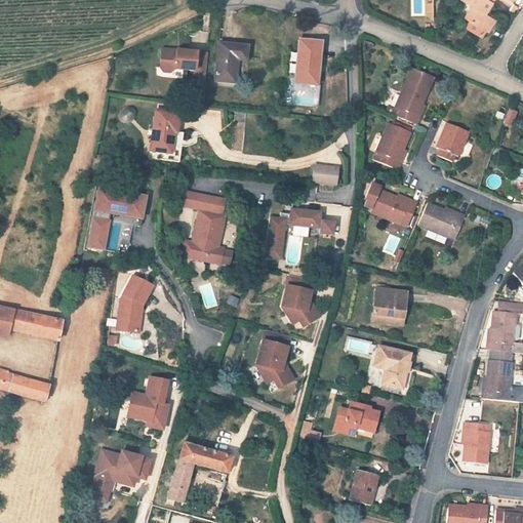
[(493,1),(492,0),(465,0),(474,5),(467,17),(474,22),(470,28),(481,35),(484,28),(487,30),(489,31),(496,19),(487,12),(493,1)]
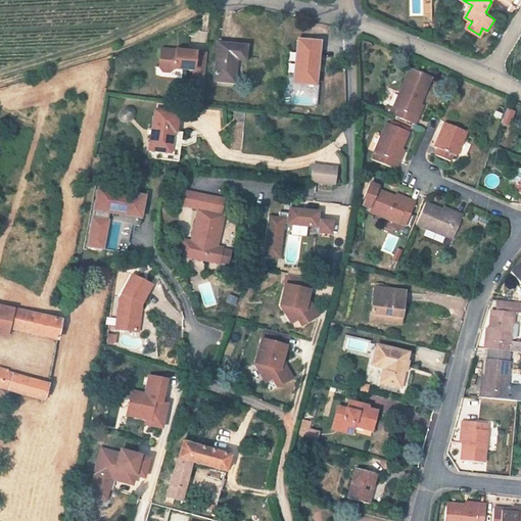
[(321,39),(298,38),(295,81),(317,83),(321,39)]
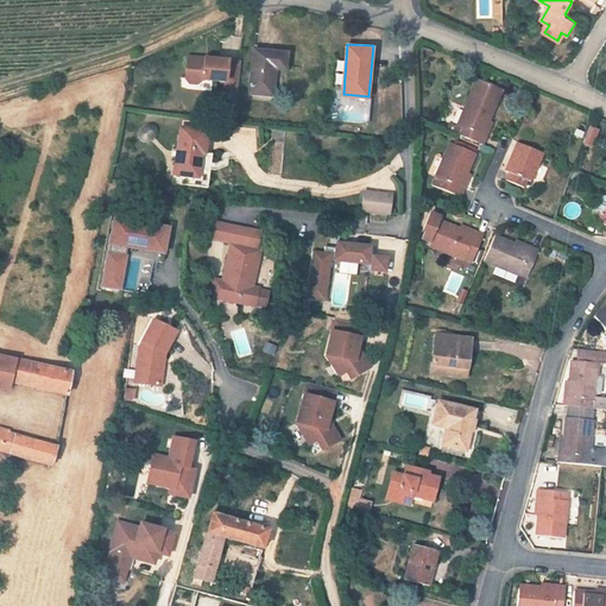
[(288,68),(289,52),(256,49),(252,92),(275,94),(277,67),(288,68)]
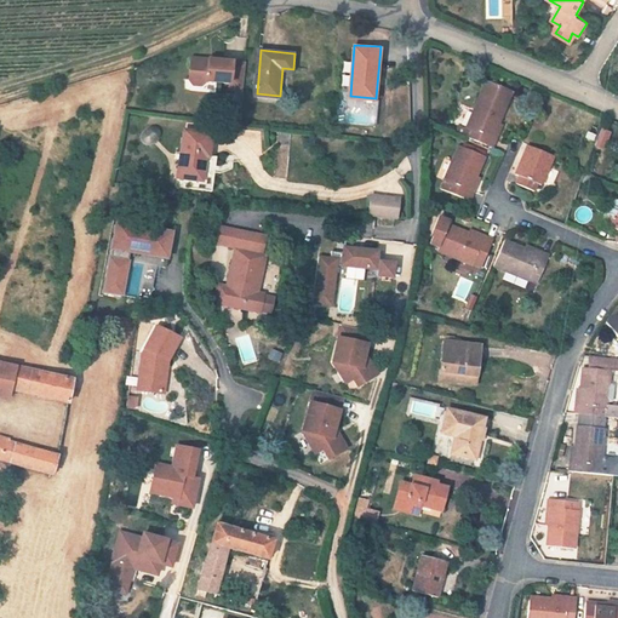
[(230,87),(244,90),(247,62),(216,59),(216,61),(210,61),(210,58),(193,57),(190,79),(194,84),(202,84),(207,80),(232,83),(230,87)]
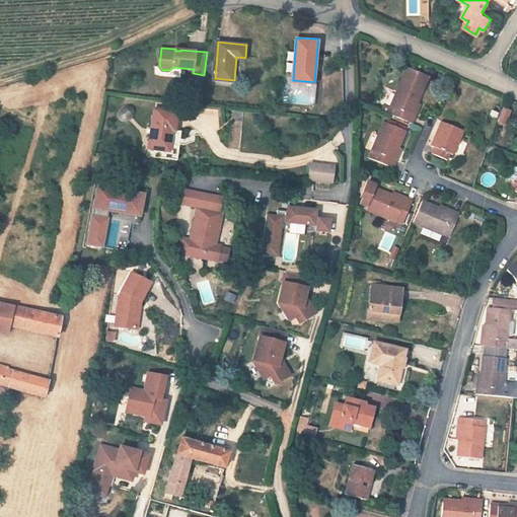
[(414,122),(416,116),(413,114),(418,101),(426,84),(430,75),(409,66),(404,76),(389,112),(414,122)]
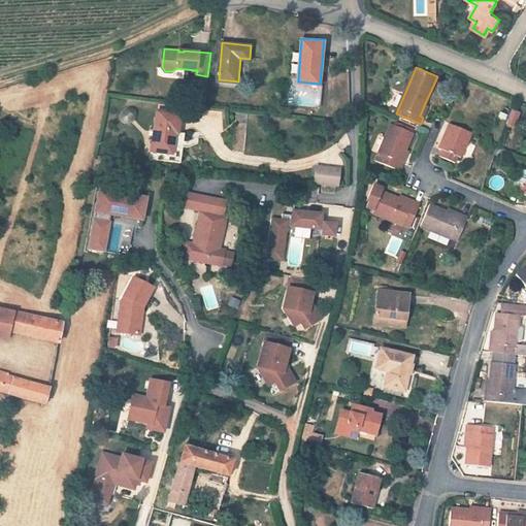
[(425,103),(420,116),(423,118),(429,105),(425,103)]
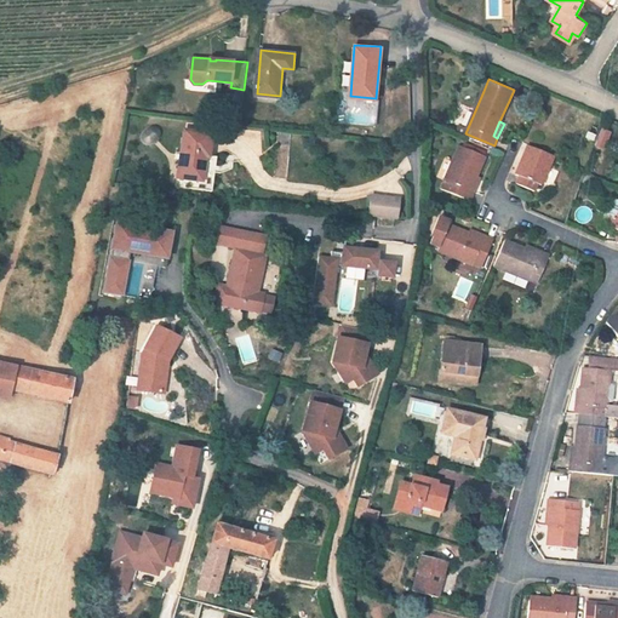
[(210,155),(213,133),(187,130),(181,176),(204,179),(207,154),(210,155)]
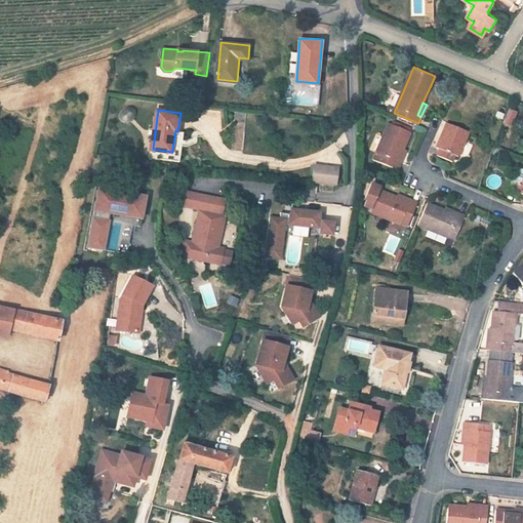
[(400,169),(403,162),(400,160),(405,148),(412,131),(391,122),(375,158),(400,169)]
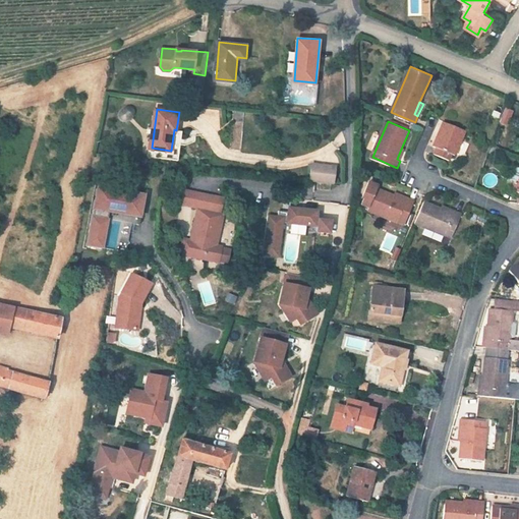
[(456,154),(466,129),(446,121),(436,146),(438,147),(436,153),(451,159),(453,153),(456,154)]
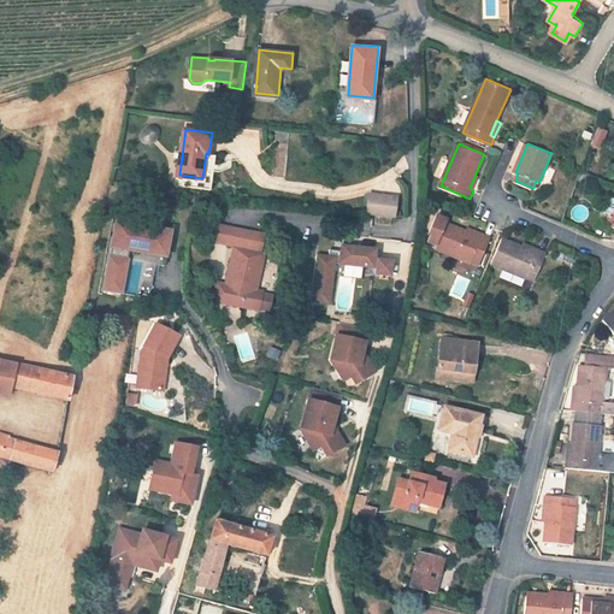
[(476,173),(470,188),(473,190),(479,176),(476,173)]
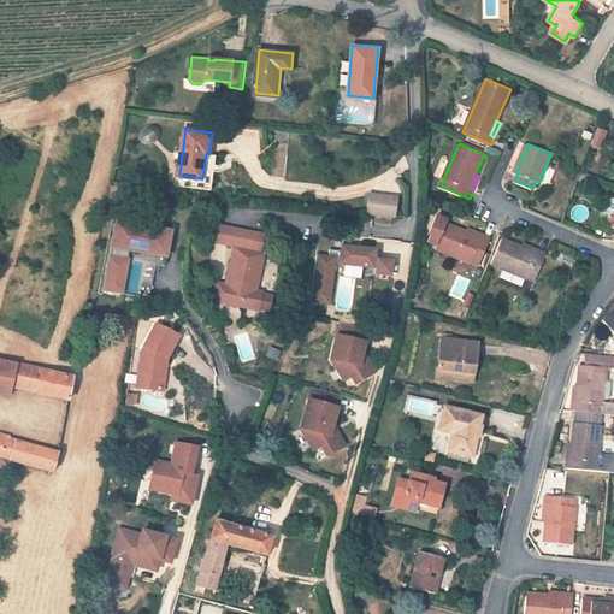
[(399,195),(371,193),(369,212),(396,216),(399,195)]
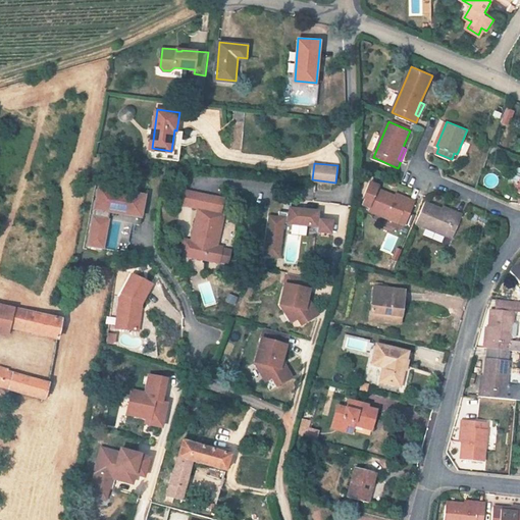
[(417,200),(410,197),(409,200),(397,195),(379,188),(380,186),(370,182),(364,196),(366,197),(364,203),(371,206),(370,209),(407,224),(417,200)]
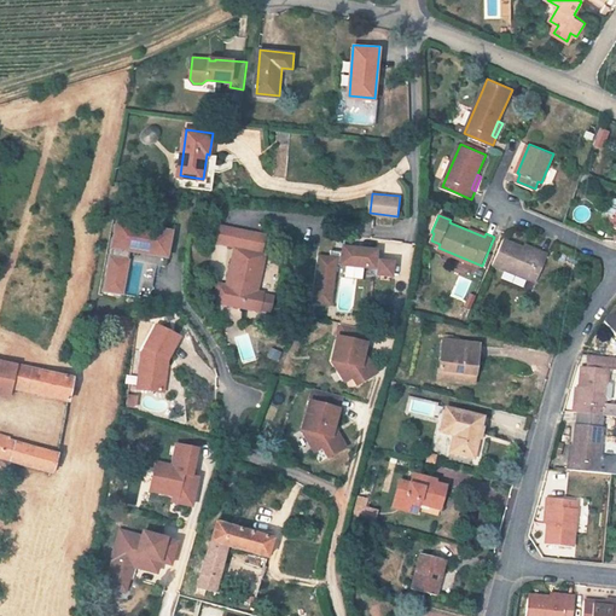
[(106,289),(125,292),(131,257),(133,259),(146,261),(139,295),(152,297),(158,263),(167,265),(169,256),(174,230),(120,219),(106,289)]
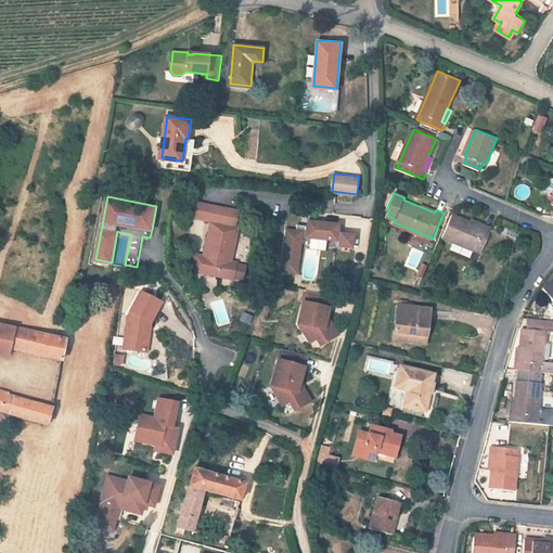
[(213,204),(198,202),(195,216),(208,219),(213,204)]
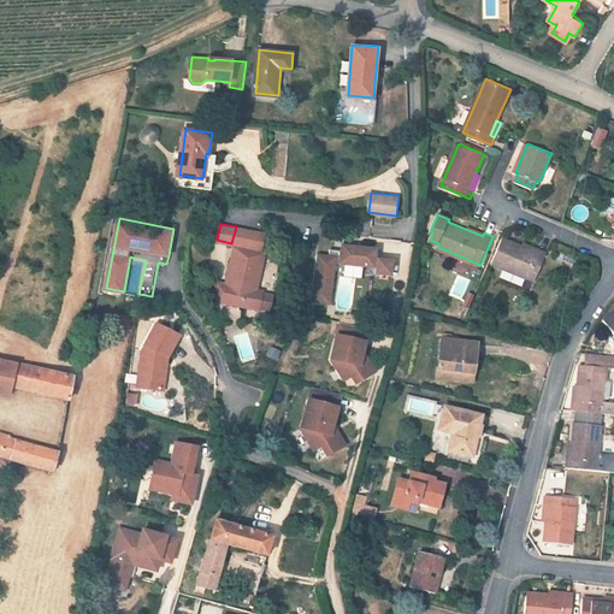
[(216,299),(260,308),(260,307),(264,293),(264,291),(258,290),(266,253),(260,252),(253,251),(258,234),(247,231),(247,229),(236,226),(231,243),(237,244),(228,284),(226,283),(225,288),(219,287),(216,299)]
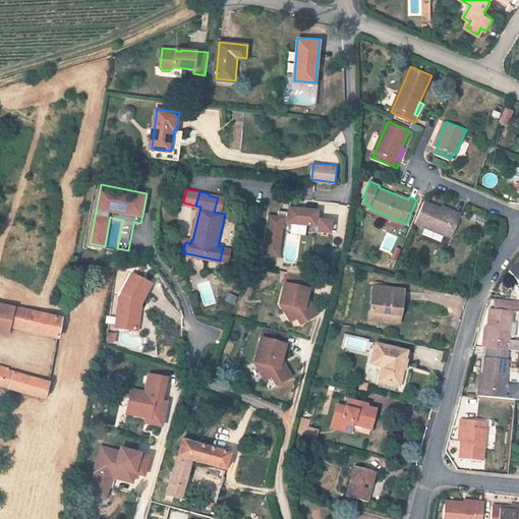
[(396,194),(408,199),(409,196),(397,191),(396,194)]
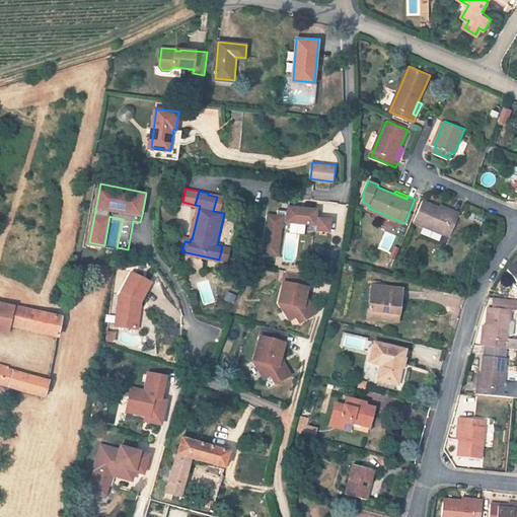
[(213,211),(219,212),(223,197),(208,193),(208,195),(217,197),(213,211)]
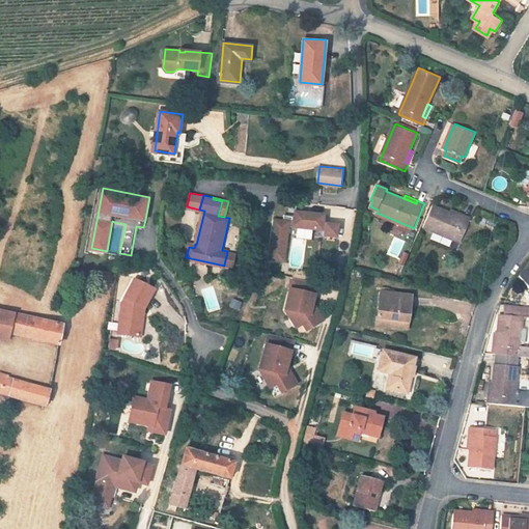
[(472,216),(465,213),(464,217),(451,212),(434,204),(424,225),(462,241),(472,216)]
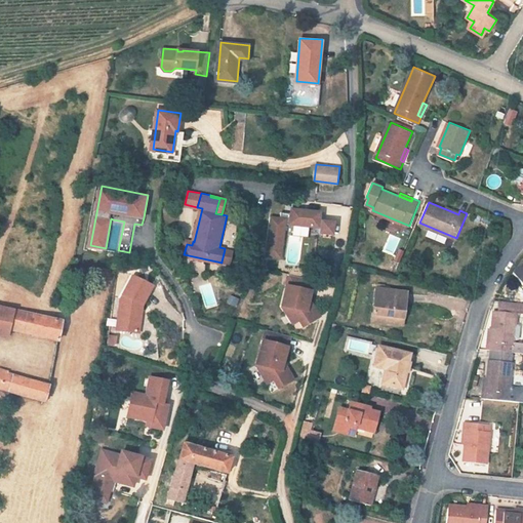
[(446,209),(458,214),(459,210),(447,206),(446,209)]
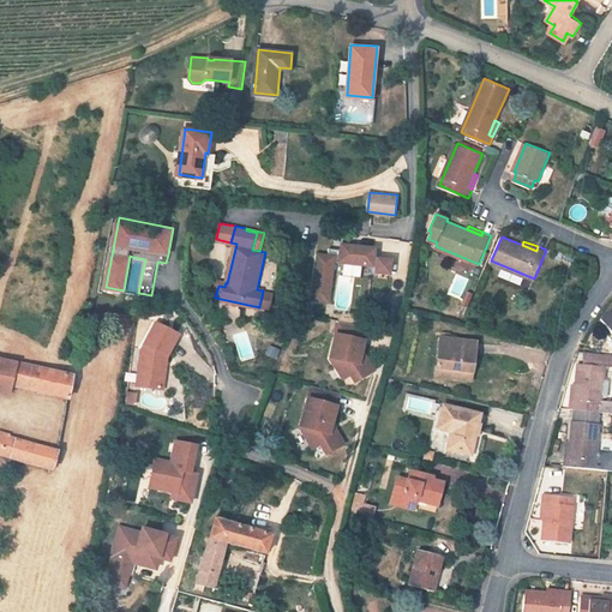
[(312,300),(330,303),(336,262),(375,267),(376,257),(377,247),(343,243),(342,249),(331,247),(330,255),(318,252),(312,300)]
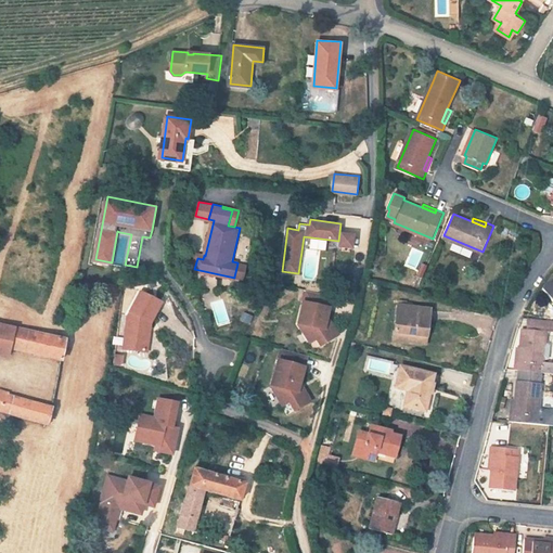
[(355,234),(339,232),(338,241),(338,246),(354,248),(355,234)]
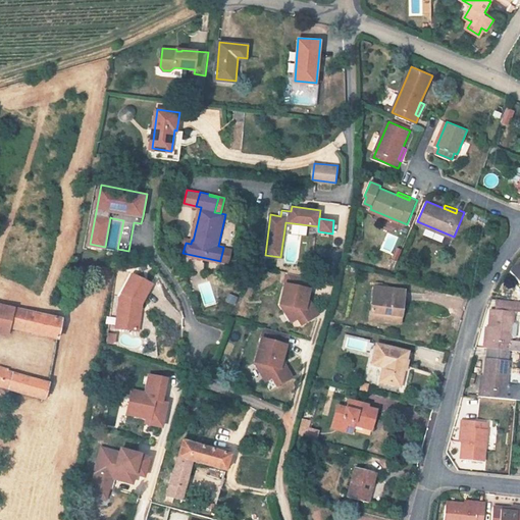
[(231,250),(223,248),(220,260),(229,262),(231,250)]
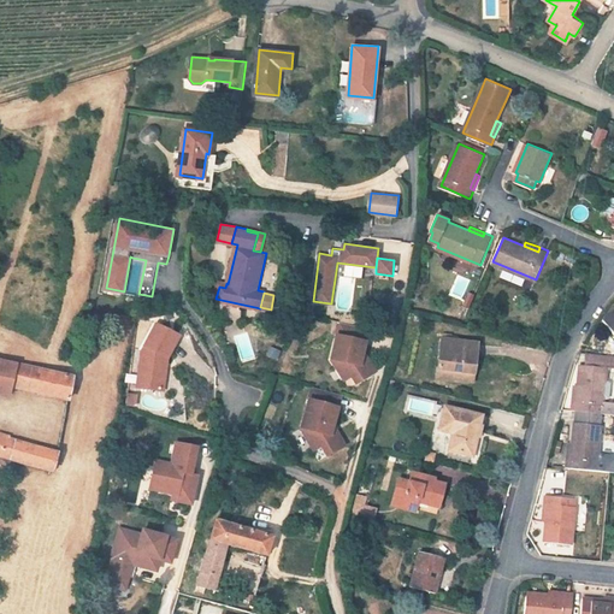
[(371,328),(342,322),(334,358),(347,379),(354,375),(359,383),(378,371),(370,359),(367,360),(365,356),(365,350),(371,328)]
